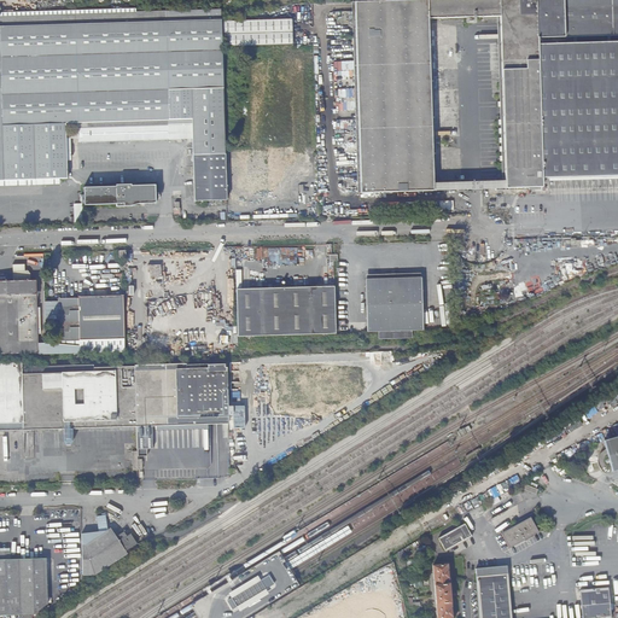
[(360,182),(433,185),(432,176),(430,22),(501,19),(505,179),(505,186),(541,187),(541,178),(537,0),(395,0),(356,1),(360,182)]
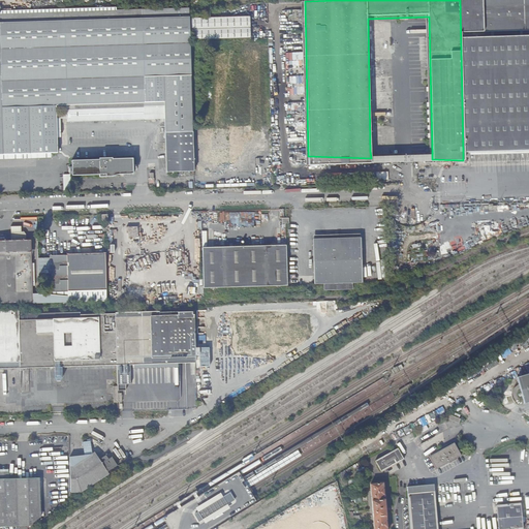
[(528,0),(460,0),(463,152),(528,150),(528,0)]
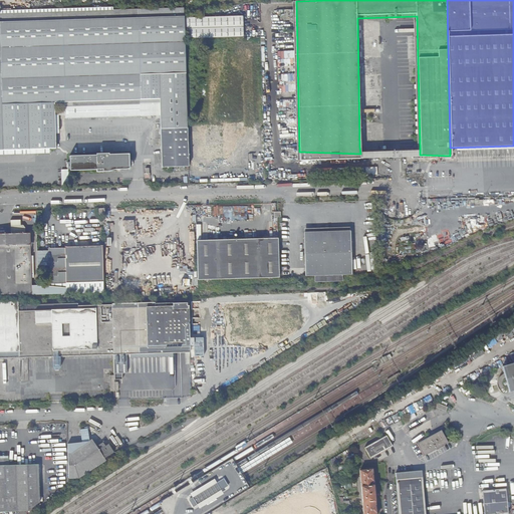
[(0,10),(0,16),(184,11),(184,5),(65,8),(0,10)]
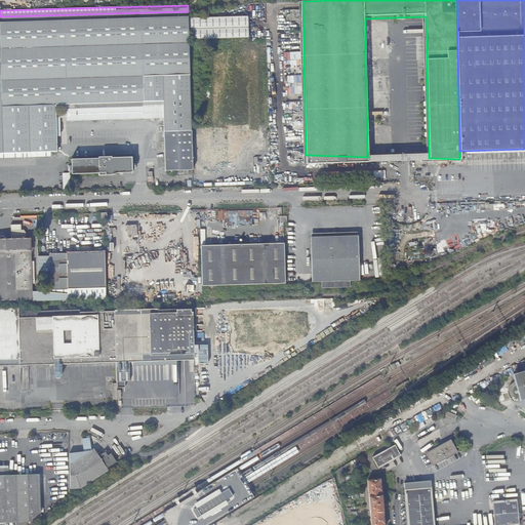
[(247,9),(190,11),(191,33),(248,30),(247,9)]
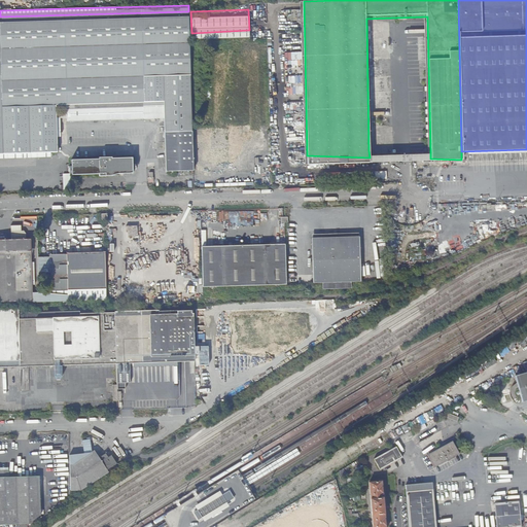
[(188,18),(188,11),(0,16),(0,153),(53,152),(59,152),(59,110),(69,110),(69,125),(147,118),(146,103),(165,103),(166,118),(168,172),(194,172),(188,18)]
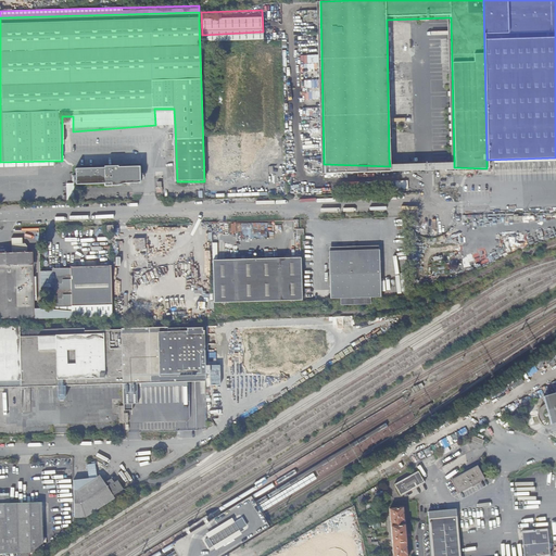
[(164,125),(175,125),(174,109),(154,109),(155,125),(155,129),(164,129),(164,125)]
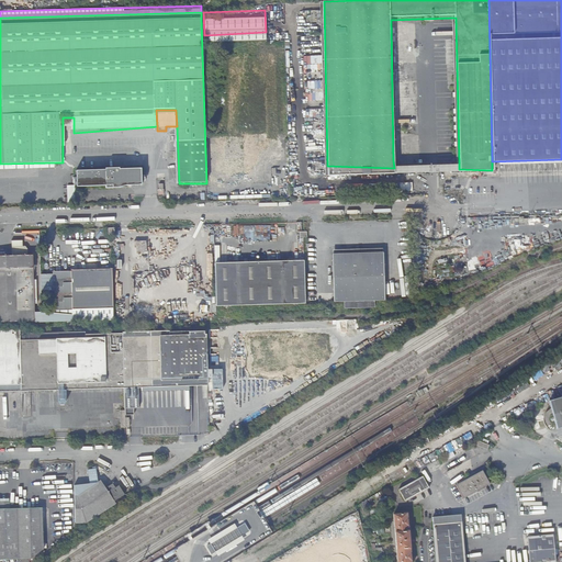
[(394,168),(459,169),(459,163),(393,160),(394,168)]
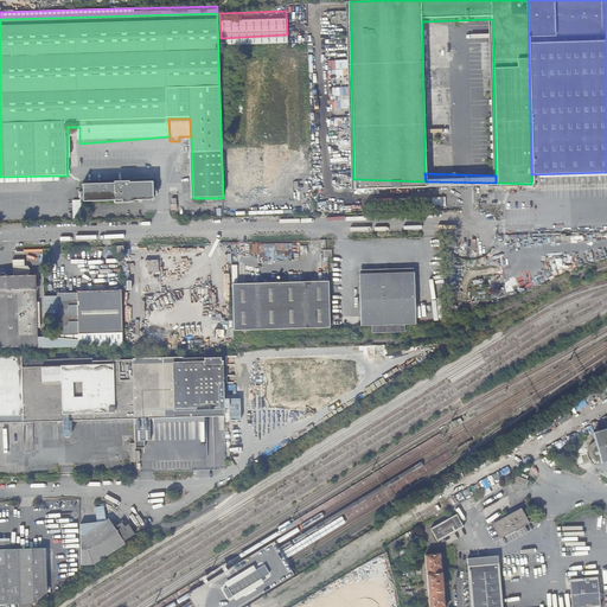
[(84,187),(84,202),(154,198),(154,184),(84,187)]
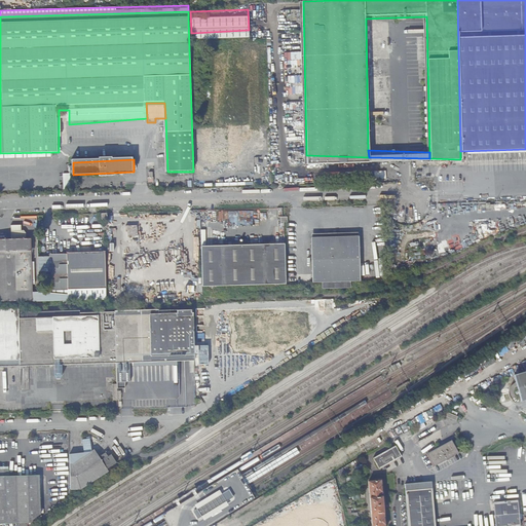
[(31,282),(33,282),(33,270),(31,270),(31,260),(32,260),(32,248),(30,248),(30,238),(28,238),(28,234),(13,235),(14,239),(0,239),(0,301),(32,300),(31,285),(31,282)]
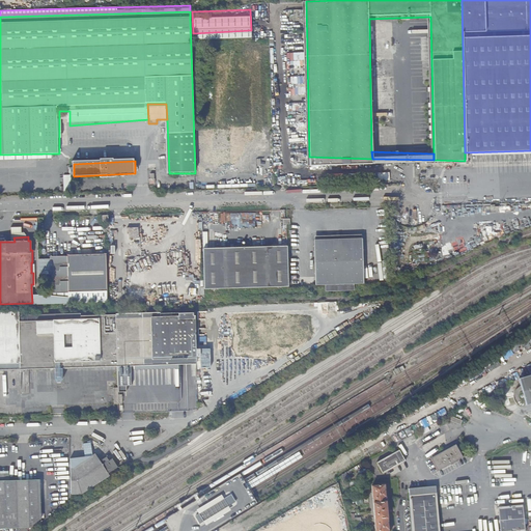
[(325,286),(353,285),(363,285),(362,240),(342,241),(341,238),(333,238),(333,241),(313,241),(314,286),(325,286)]
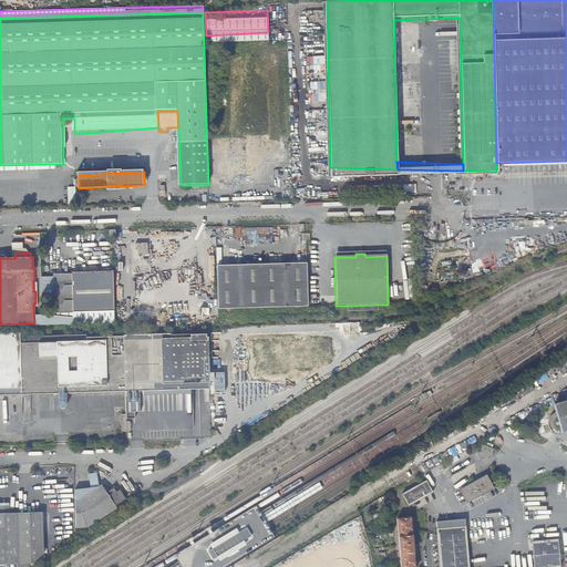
[(218,310),(308,307),(306,264),(216,267),(218,310)]
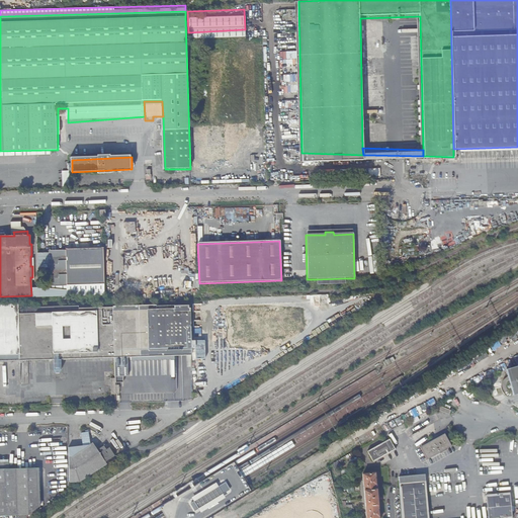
[(65,248),(65,250),(65,263),(58,263),(58,256),(50,256),(51,284),(80,283),(80,286),(100,287),(100,283),(105,283),(103,247),(65,248)]
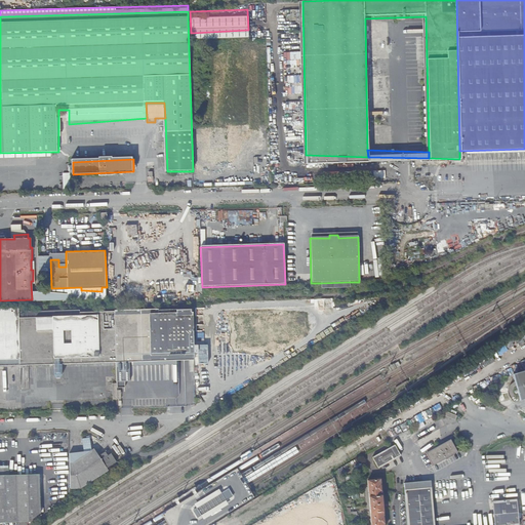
[(50,253),(50,259),(58,259),(58,267),(66,267),(66,253),(50,253)]
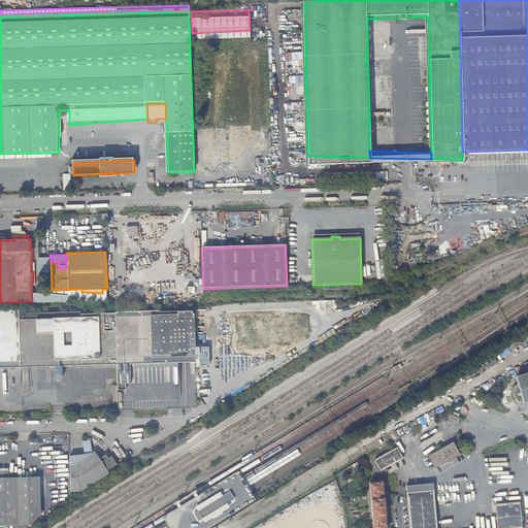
[(0,368),(117,365),(114,317),(114,311),(18,315),(18,309),(0,309),(0,368)]
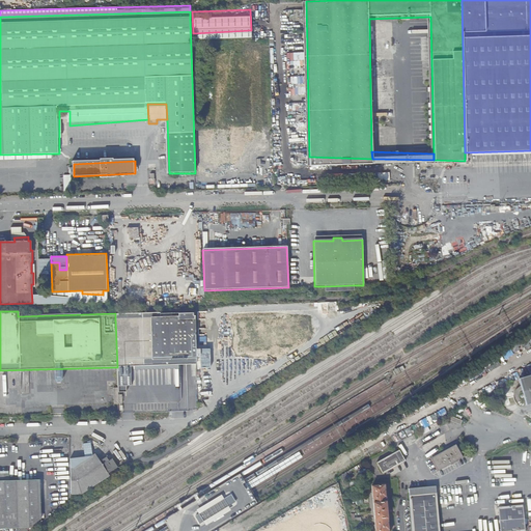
[(194,311),(115,313),(115,318),(117,367),(117,386),(126,386),(126,367),(197,365),(195,316),(194,312),(194,311)]
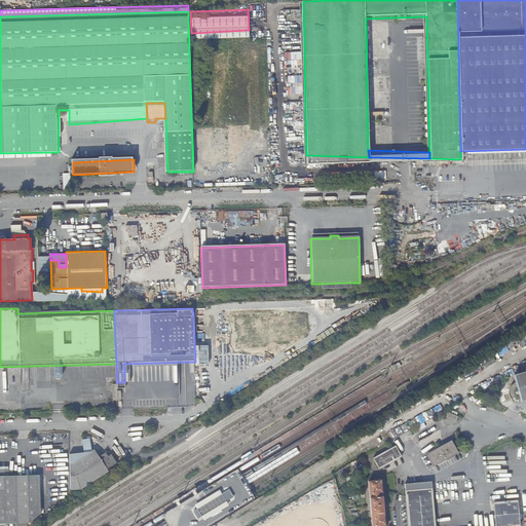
[(525,371),(514,375),(521,401),(525,399),(525,371)]
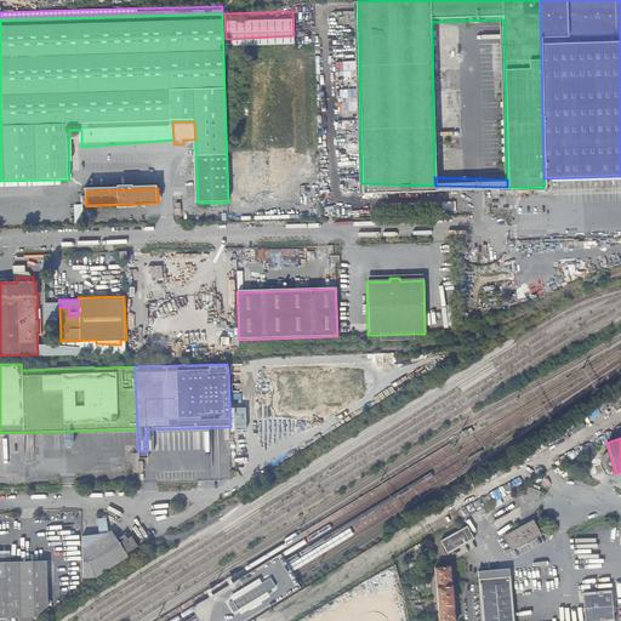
[(539,497),(541,491),(524,485),(523,491),(539,497)]
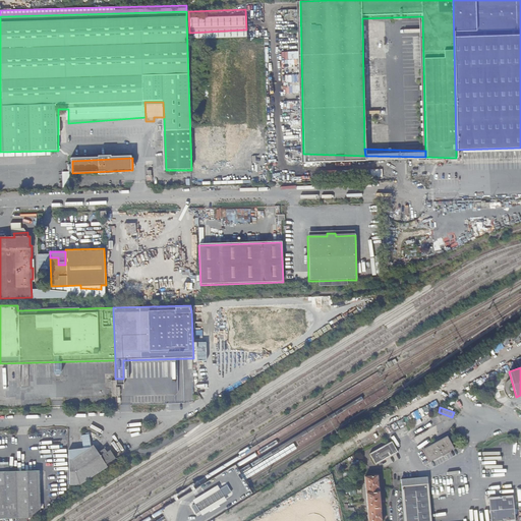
[(426,449),(435,461),(458,448),(450,435),(426,449)]
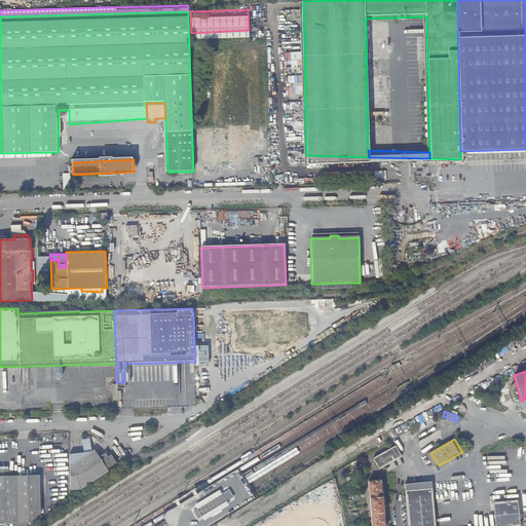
[(403,457),(397,445),(375,457),(381,468),(403,457)]
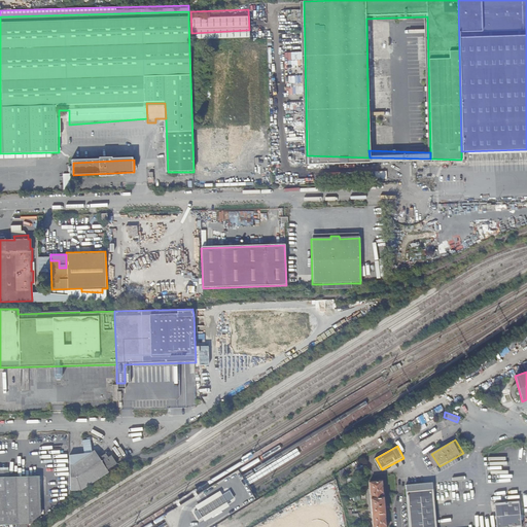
[(300,455),(295,449),(246,479),(250,485),(300,455)]
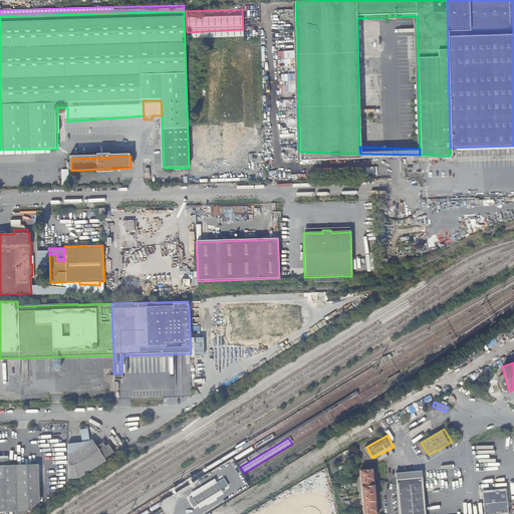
[(67,444),(68,478),(80,478),(105,462),(104,460),(114,454),(108,445),(105,447),(103,443),(97,448),(95,445),(93,447),(89,444),(67,444)]
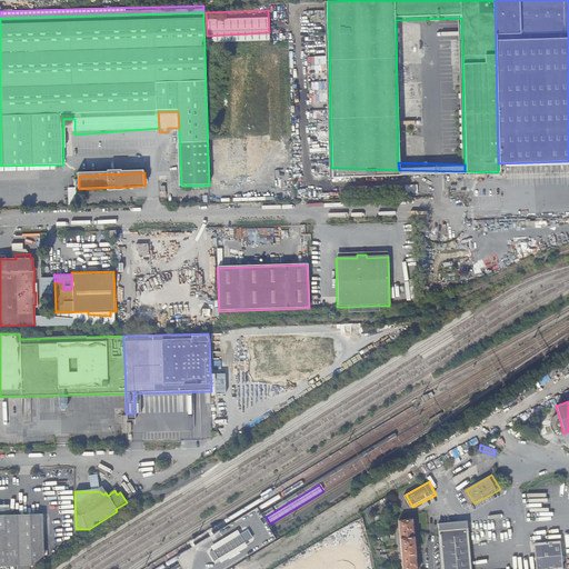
[(9,515),(9,507),(0,507),(0,567),(31,567),(45,556),(42,513),(9,515)]
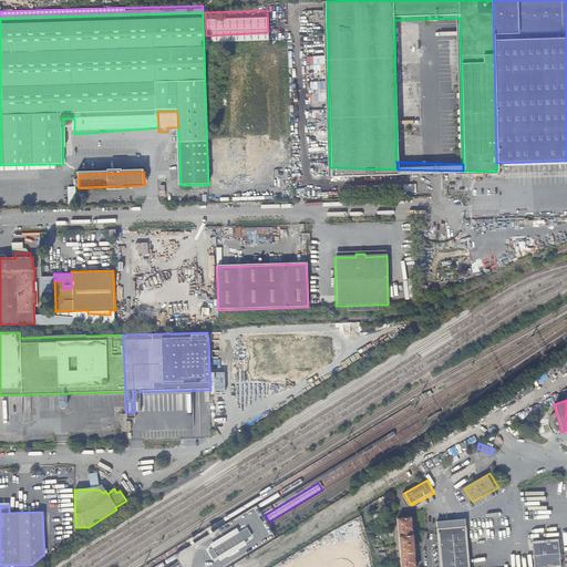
[(402,566),(415,566),(411,518),(399,519),(402,566)]
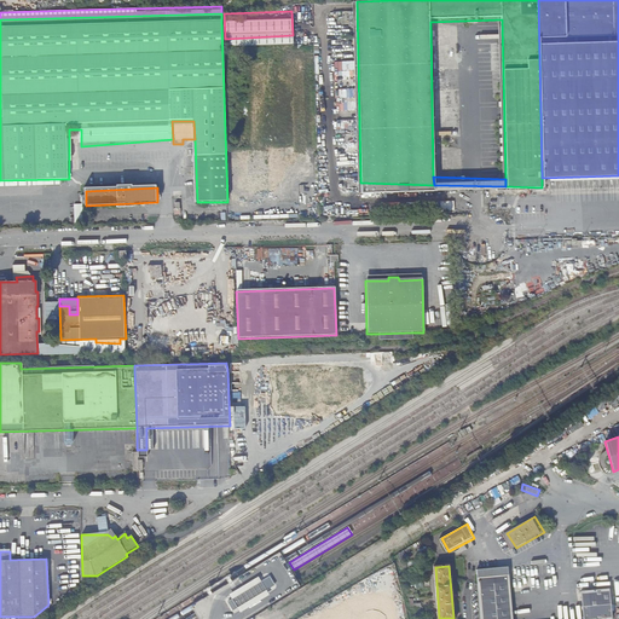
[(392,567),(379,571),(380,577),(377,578),(379,582),(391,578),(389,573),(393,572),(392,567)]
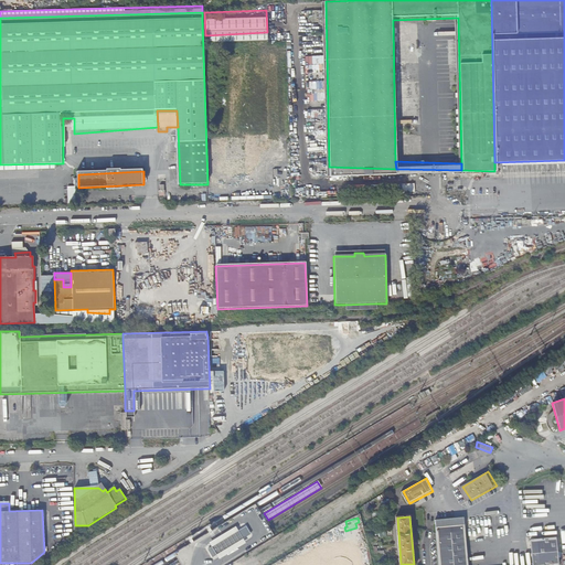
[(437,528),(466,524),(465,518),(437,520),(437,528)]
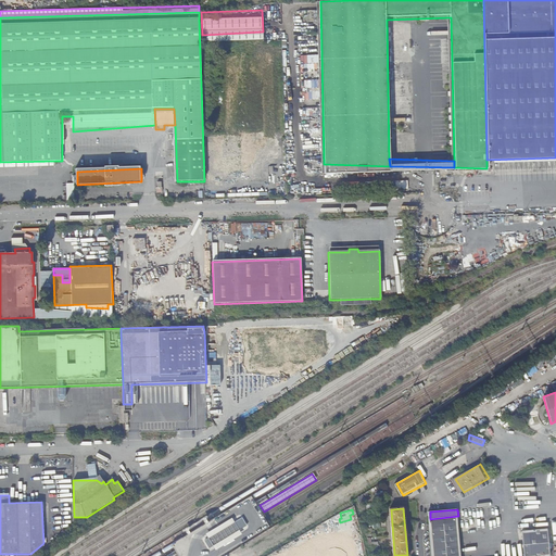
[(460,555),(458,516),(430,519),(433,555),(460,555)]
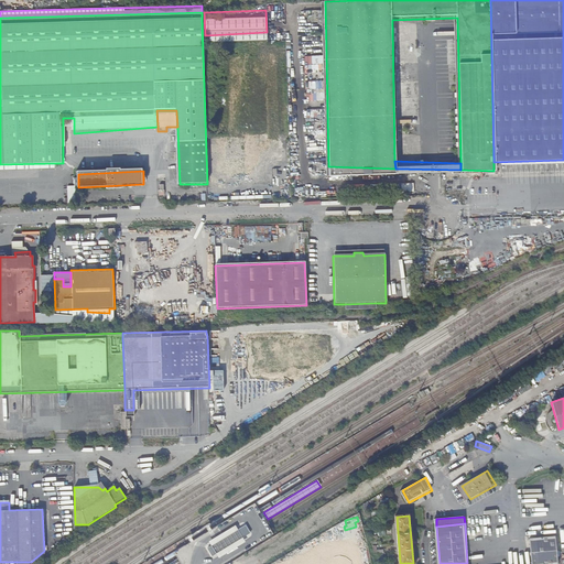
[(207,548),(212,556),(215,554),(219,552),(221,550),(237,541),(241,538),(250,533),(247,528),(245,525),(238,530),(237,531),(231,533),(229,535),(220,541),(217,542),(215,543),(210,546),(207,548)]
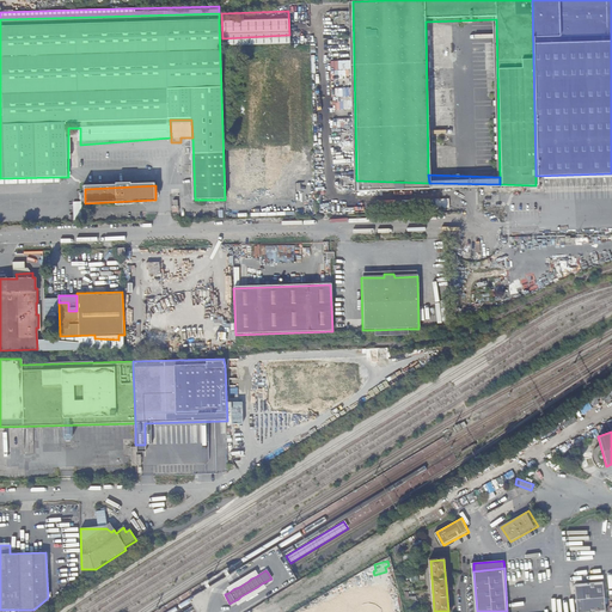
[(226,587),(228,593),(233,589),(236,588),(239,587),(249,581),(251,579),(257,576),(258,575),(255,570),(226,587)]
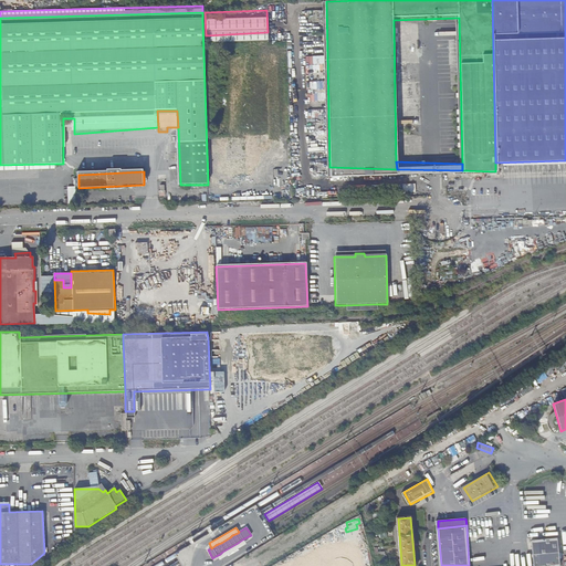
[(543,541),(543,565),(561,565),(559,538),(543,541)]
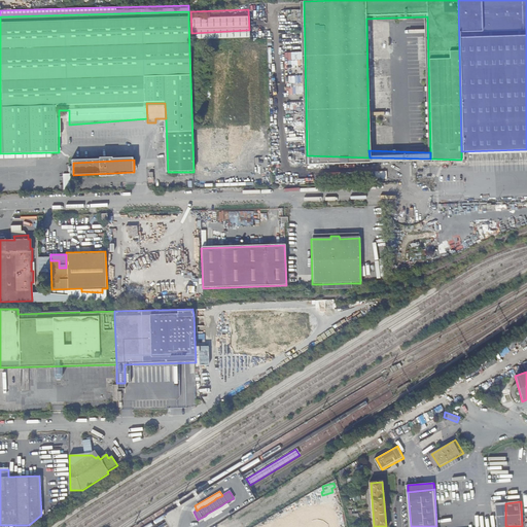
[(205,516),(201,518),(204,522),(229,506),(225,502),(221,505),(205,516)]
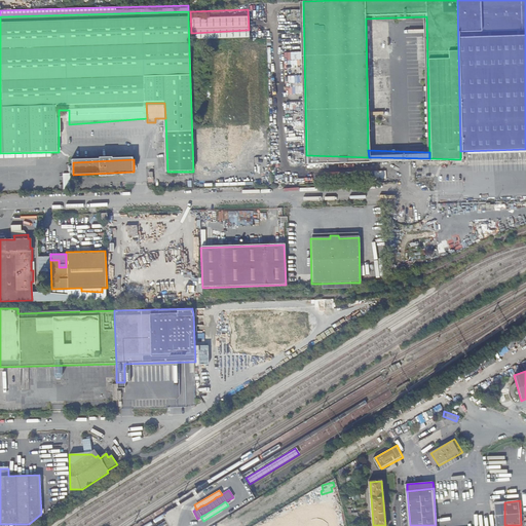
[(497,525),(504,525),(504,502),(496,503),(497,525)]
